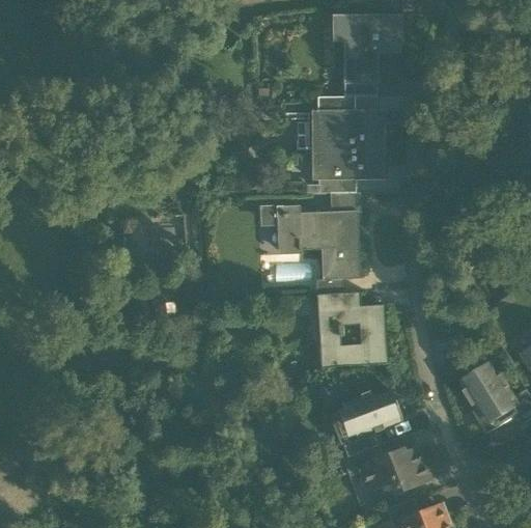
[(375,82),(376,82),(375,52),(401,51),(400,14),(364,14),(364,16),(333,16),(333,36),(341,36),(347,36),(348,64),(358,63),(358,81),(358,82),(375,82)]
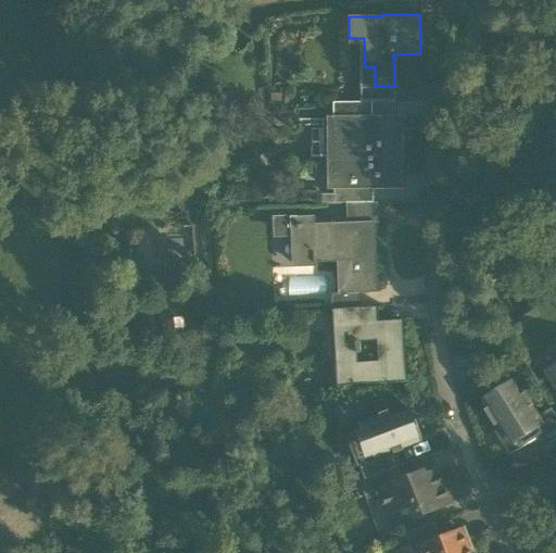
[(357,38),(358,85),(375,85),(375,66),(365,67),(364,38),(357,38)]
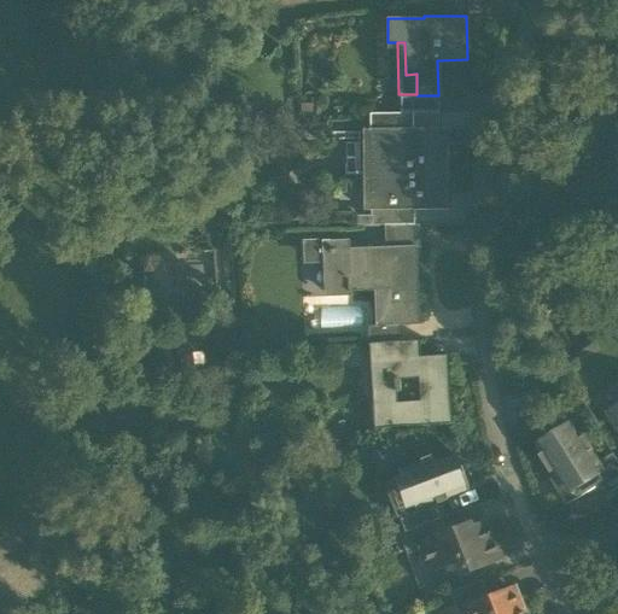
[(398,94),(398,111),(400,111),(412,111),(437,111),(437,95),(417,95),(417,94),(398,94)]
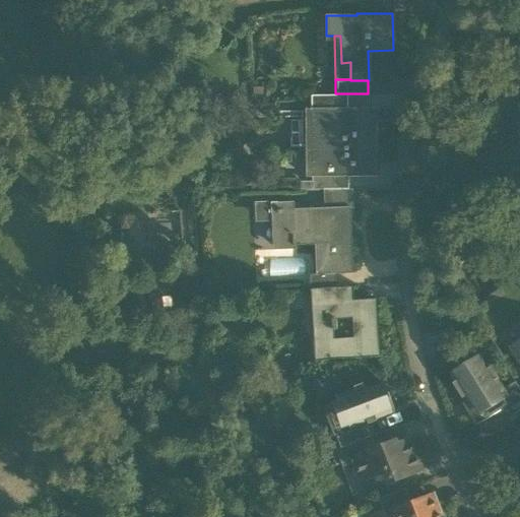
[(336,107),(336,93),(335,93),(310,94),(310,108),(336,107)]
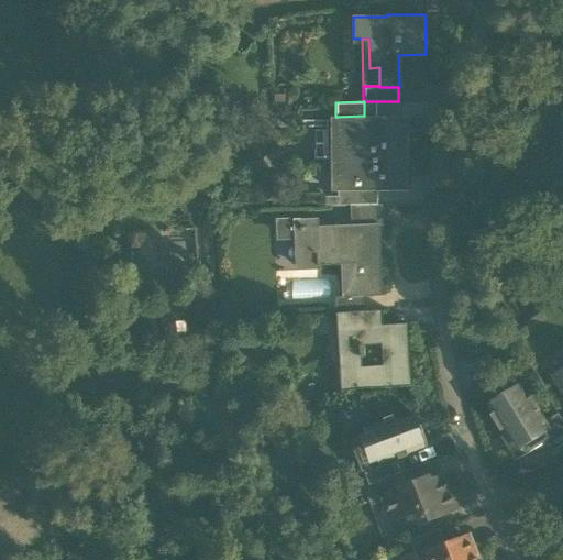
[(375,116),(375,101),(364,101),(364,116),(375,116)]
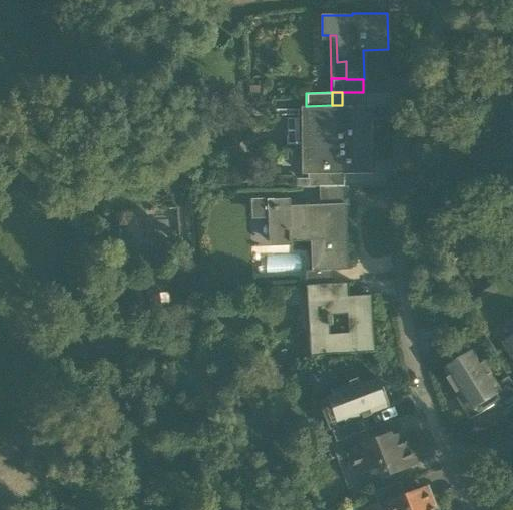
[(306,106),(306,116),(306,140),(306,172),(333,172),(342,172),(371,171),(370,105),(342,105),(332,105),(306,106)]
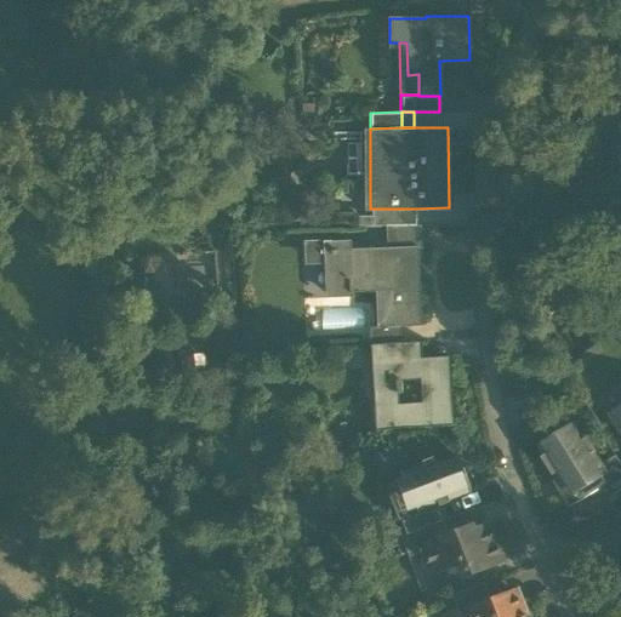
[(363,170),(370,170),(370,141),(363,141),(346,141),(347,171),(363,170)]
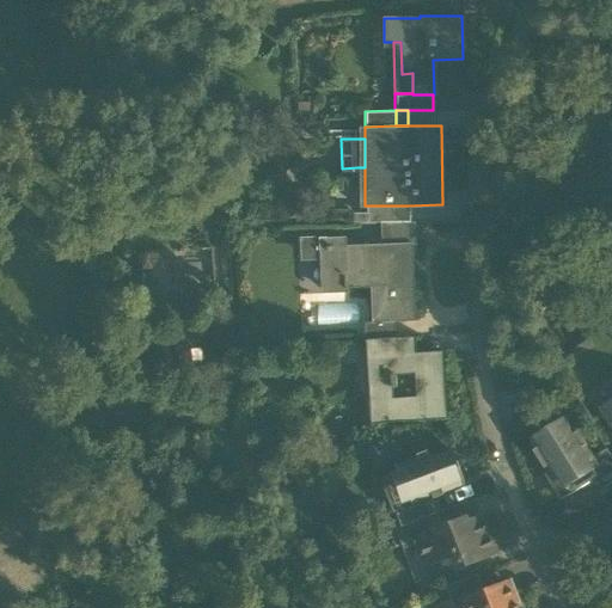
[(366,221),(385,221),(397,221),(397,206),(365,206),(366,221)]
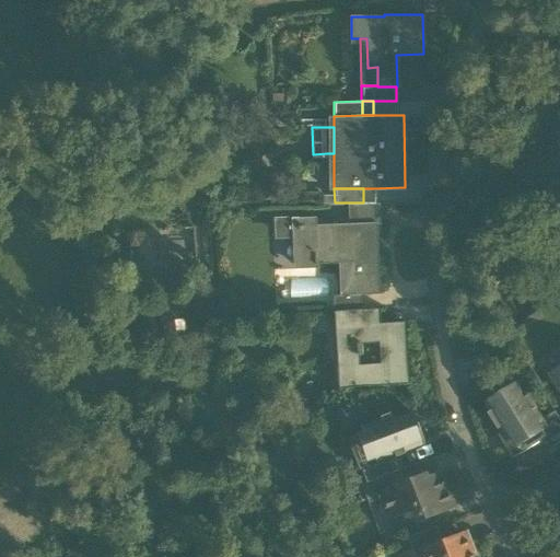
[(363,202),(374,202),(373,188),(363,188),(363,202)]
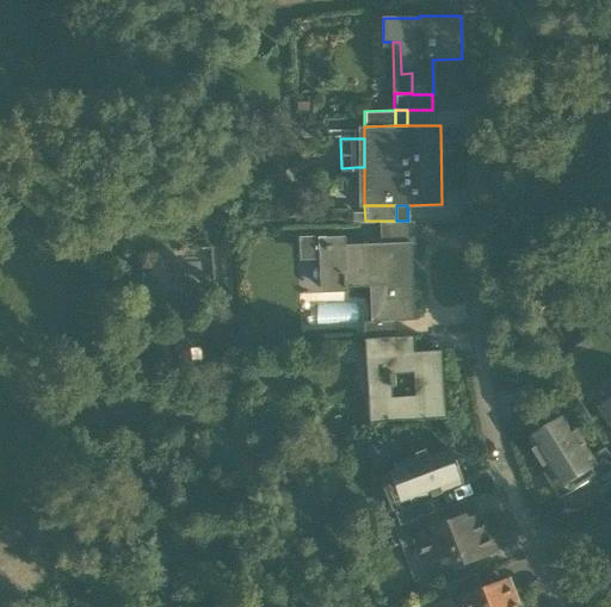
[(408,221),(396,221),(384,221),(386,242),(403,241),(403,242),(414,242),(413,221),(408,221)]
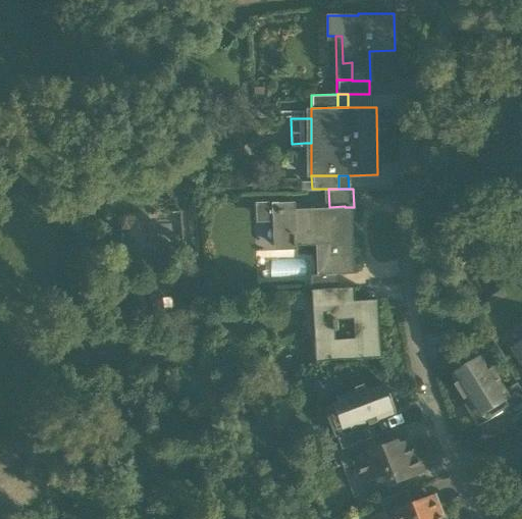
[(316,241),(317,273),(335,273),(352,272),(351,232),(346,232),(345,207),(345,206),(329,207),(293,208),(293,201),(273,202),(275,247),(295,247),(295,245),(296,245),(296,242),(316,241)]
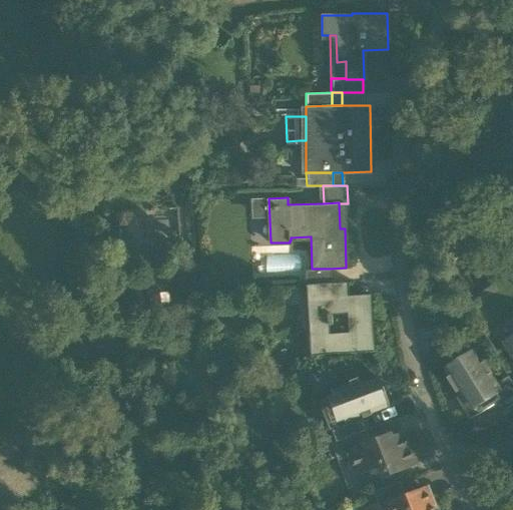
[(304,269),(305,284),(331,282),(330,269),(312,269),(304,269)]
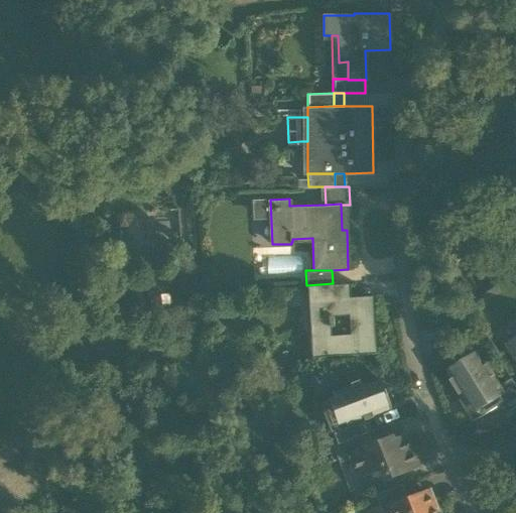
[(333,297),(333,283),(306,285),(307,299),(333,297)]
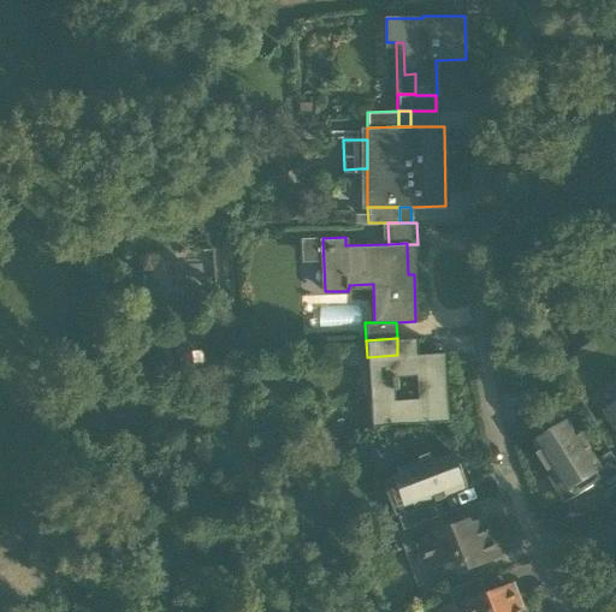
[(367,357),(372,425),(449,420),(444,352),(397,355),(367,357)]
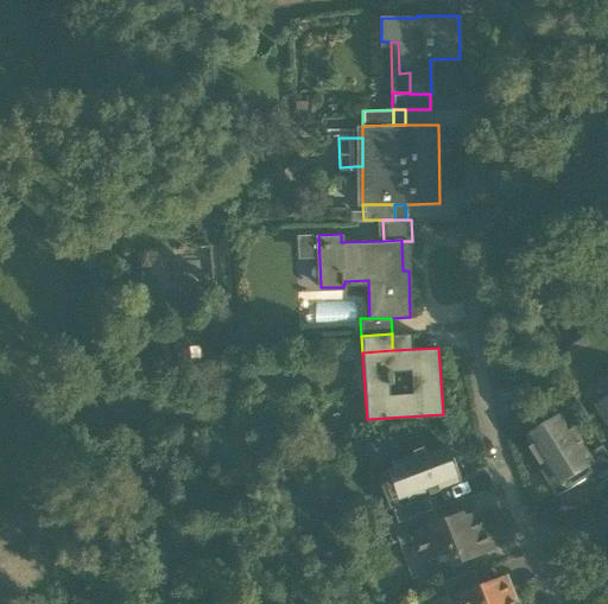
[(589,451),(559,404),(538,417),(542,424),(525,434),(544,465),(539,468),(556,494),(595,470),(600,468),(589,451)]
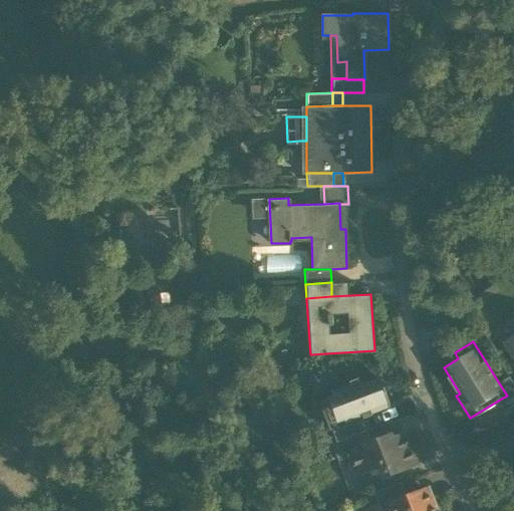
[(513,381),(509,374),(498,381),(507,396),(503,398),(509,407),(513,403),(513,381)]
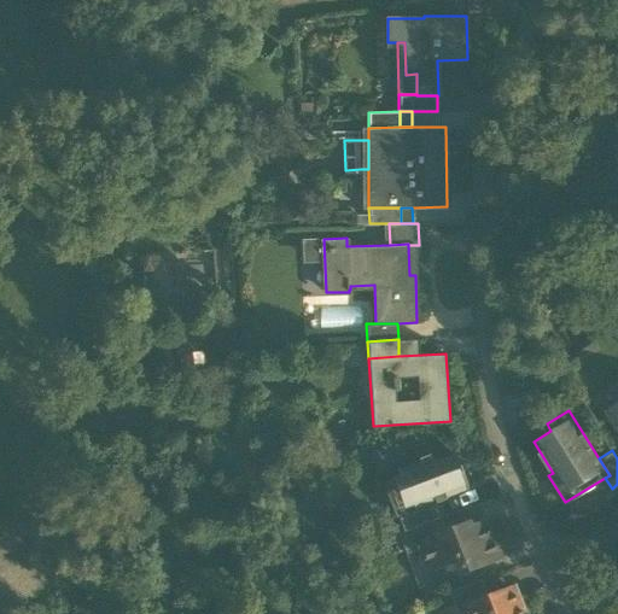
[(464,480),(453,451),(431,460),(429,454),(396,466),(400,474),(413,509),(437,500),(435,491),(464,480)]
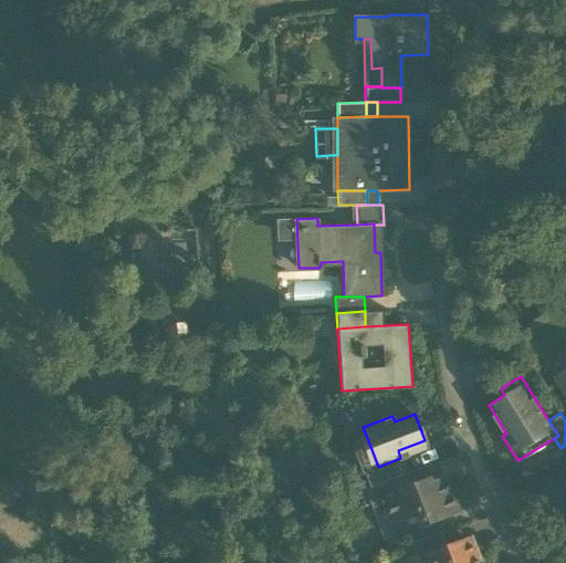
[(364,471),(378,467),(366,435),(349,440),(362,472),(364,471)]
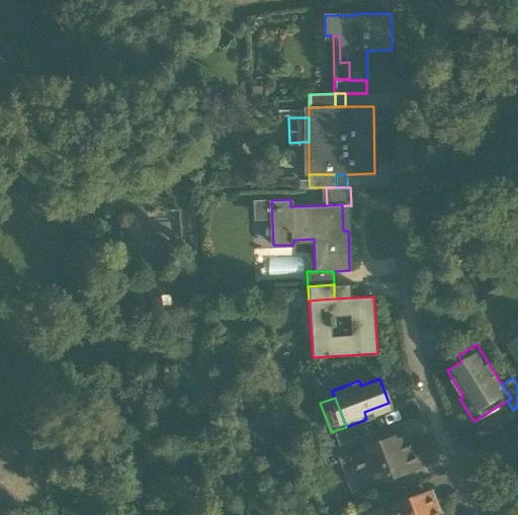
[(364,412),(366,419),(392,409),(389,403),(364,412)]
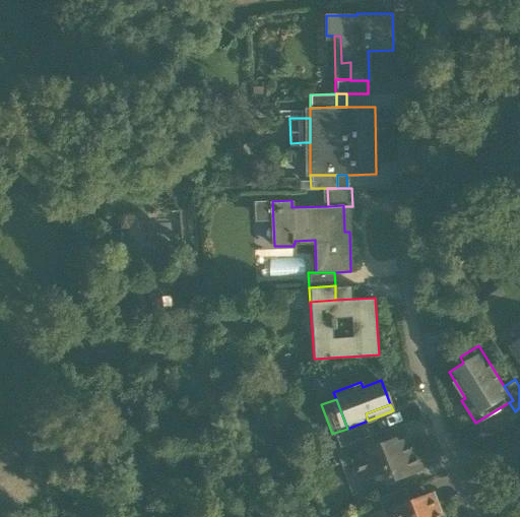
[(347,429),(334,433),(338,446),(369,435),(373,433),(368,421),(347,429)]
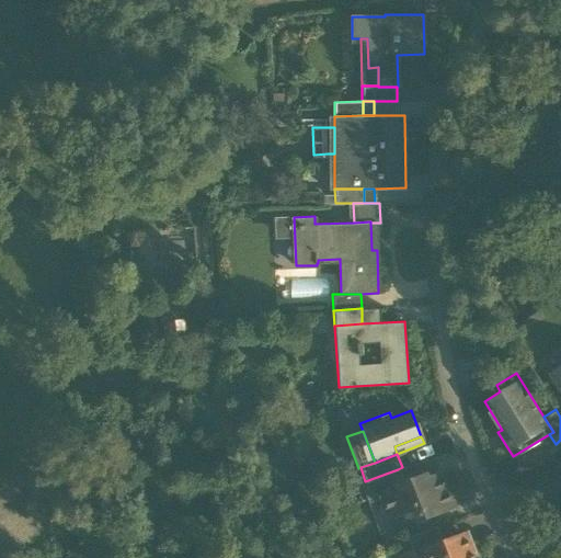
[(361,482),(368,501),(378,498),(376,492),(403,482),(398,469),(365,481),(361,482)]
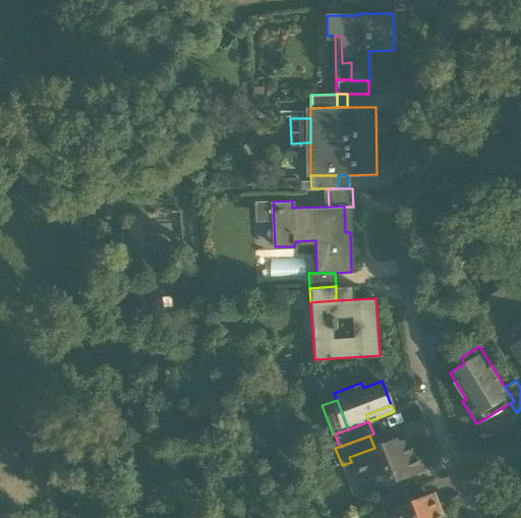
[(383,470),(387,481),(420,468),(409,439),(398,443),(394,445),(393,441),(374,448),(349,457),(351,462),(355,473),(365,477),(371,475),(383,470)]
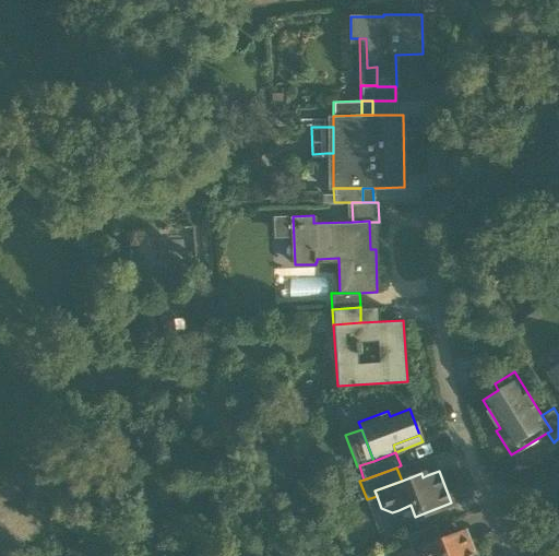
[(411,505),(399,510),(403,521),(415,517),(411,505)]
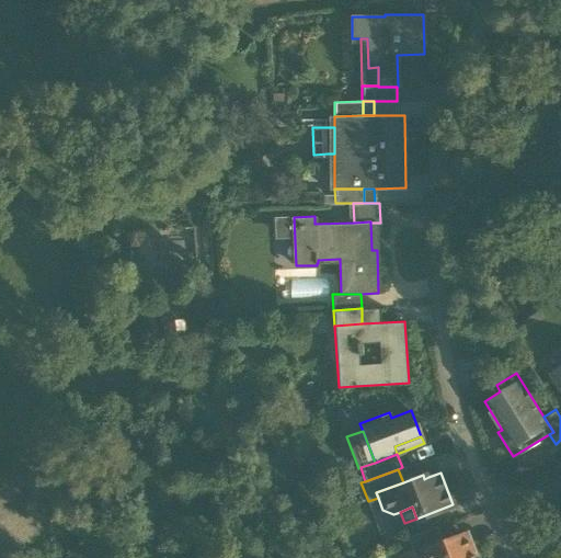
[(408,536),(414,554),(418,551),(416,550),(442,542),(436,525),(408,536)]
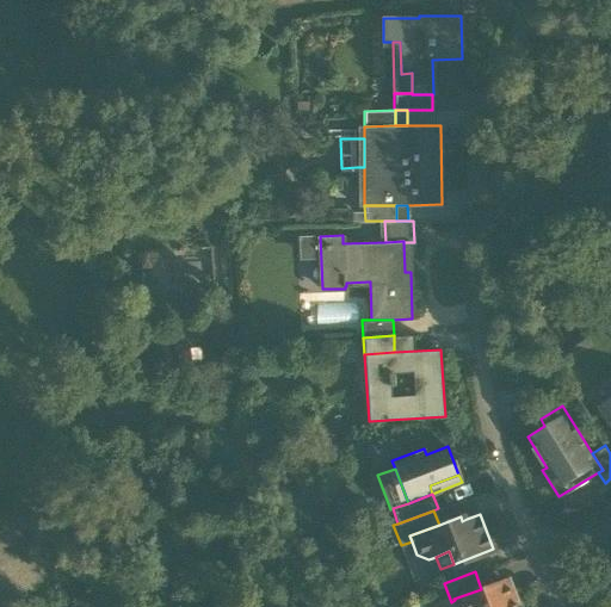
[(455,600),(456,606),(516,606),(506,580),(481,589),(454,599),(455,600)]
